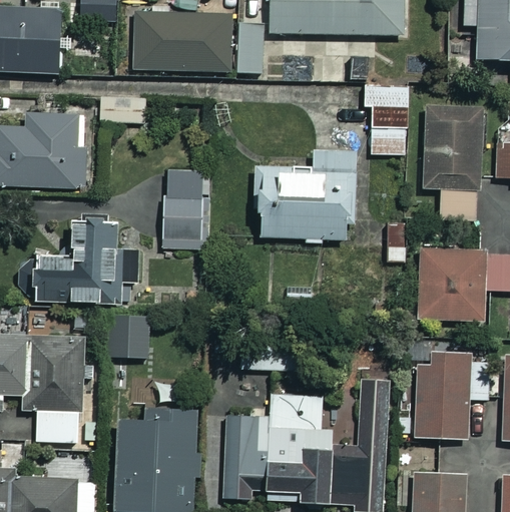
[(80,0),(80,20),(116,21),(117,0),(80,0)]
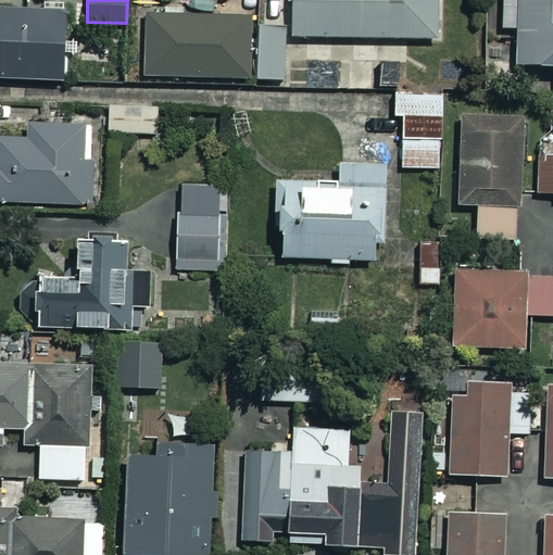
[(292,0),(292,37),(439,37),(439,0),(292,0)]
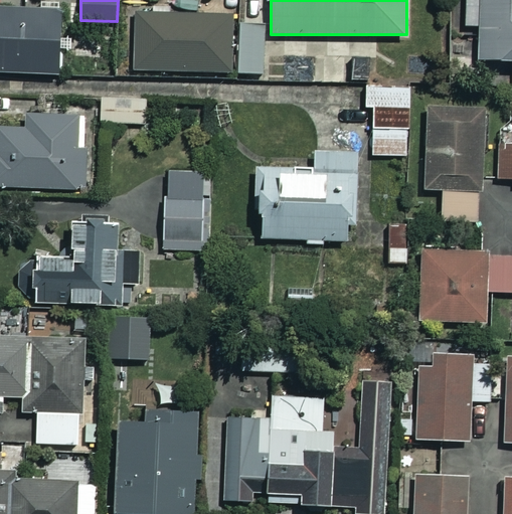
[(466,0),(465,25),(478,26),(477,60),(511,62),(511,0),(466,0)]
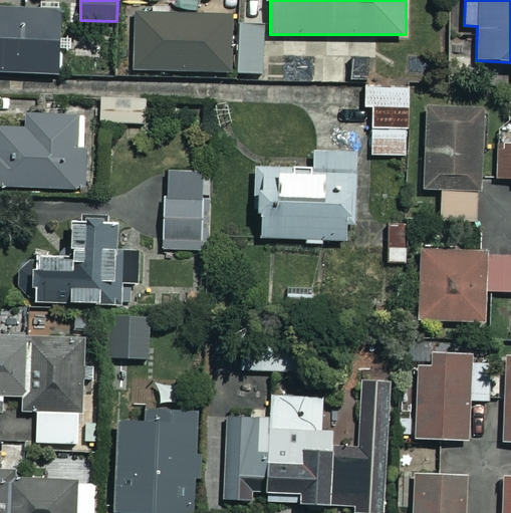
[(59,10),(0,7),(0,71),(58,74),(59,10)]
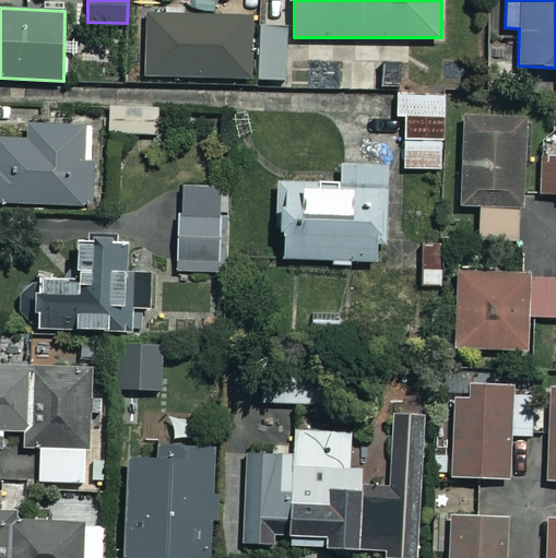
[(251,16),(146,14),(144,75),(285,79),(286,28),(251,27),(251,16)]
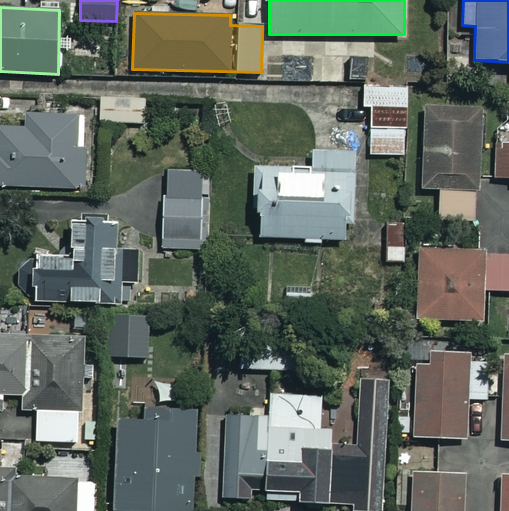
[(409,87),(364,84),(362,107),(373,108),(369,153),(404,155),(409,87)]
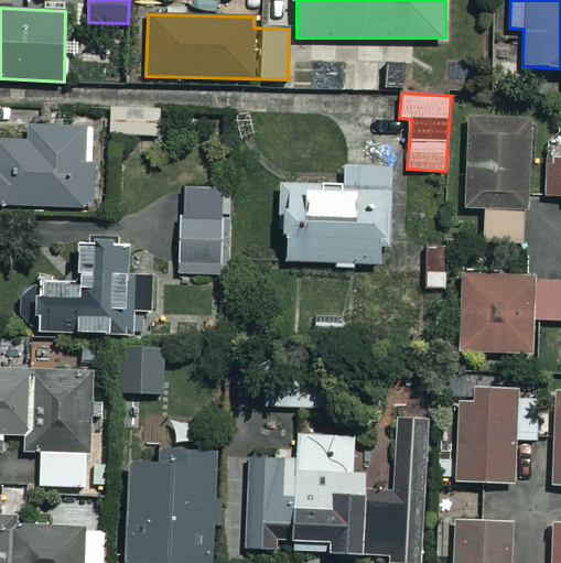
[(163,106),(112,105),(112,133),(163,134),(163,106)]
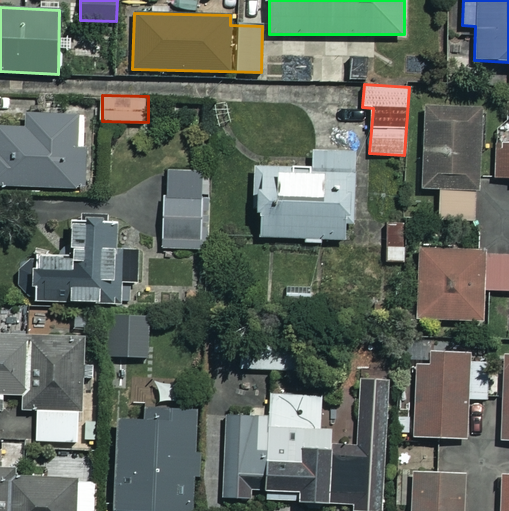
[(480,108),(424,106),(420,188),(439,189),(438,219),(475,220),(480,108)]
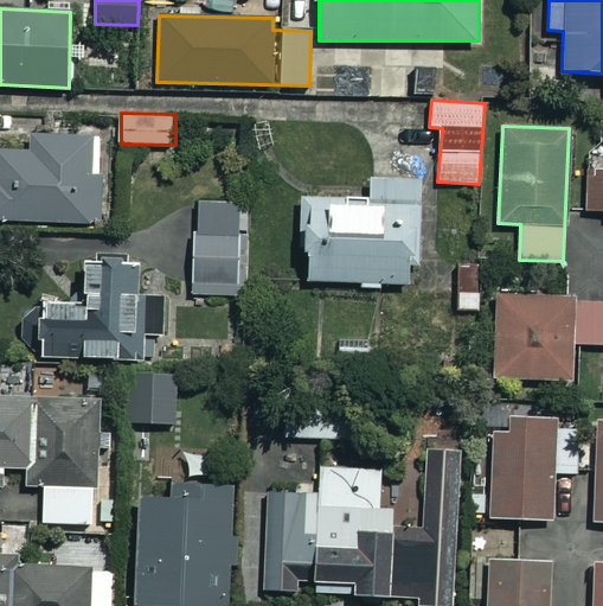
[(103,136),(31,136),(31,151),(0,150),(0,221),(102,222),(103,136)]
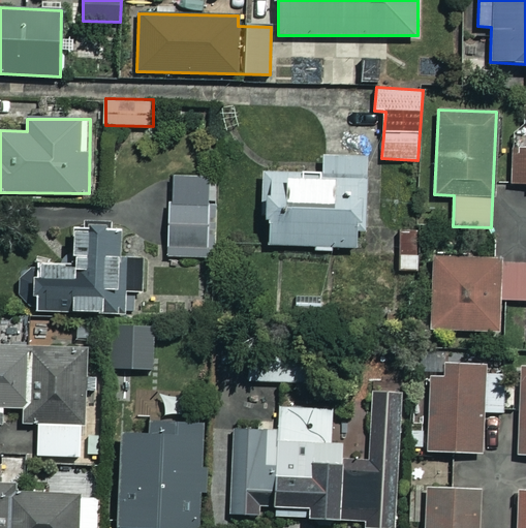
[(525,150),(512,150),(511,189),(525,189),(525,150)]
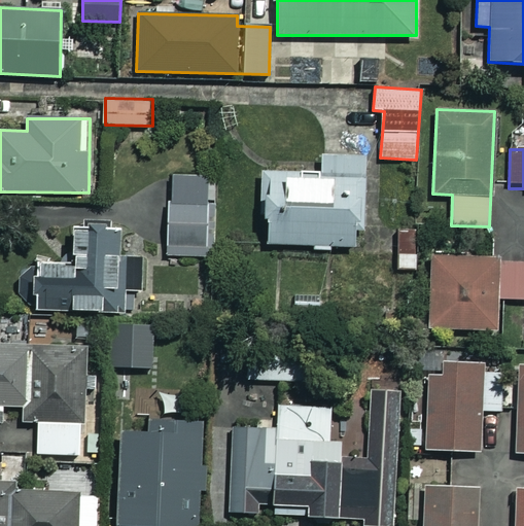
[(364,152),(320,155),(321,172),(260,175),(265,246),(312,243),(312,248),(353,246),(352,228),(369,226),(364,152)]
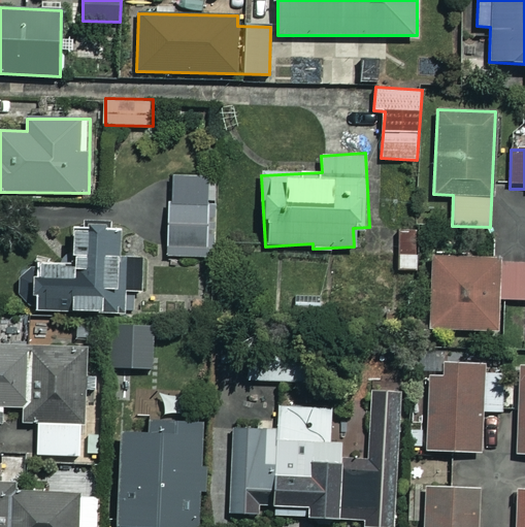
[(216,203),(168,202),(167,256),(215,257),(216,203)]
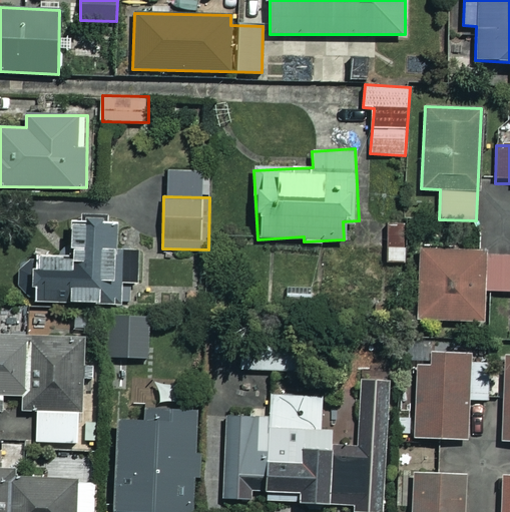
[(408,263),(407,223),(385,223),(385,264),(408,263)]
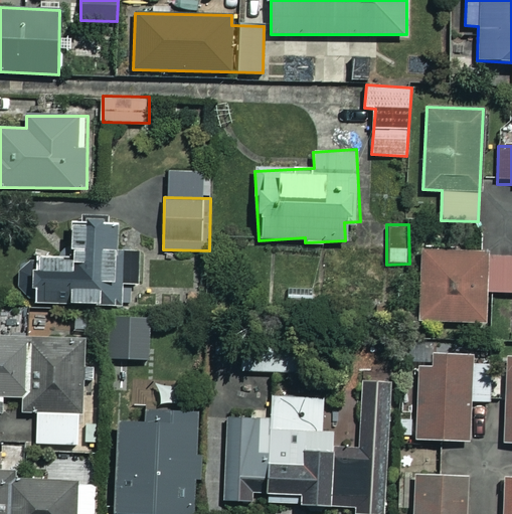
[(114,230),(68,228),(66,262),(35,260),(33,302),(134,307),(137,249),(113,247),(114,230)]
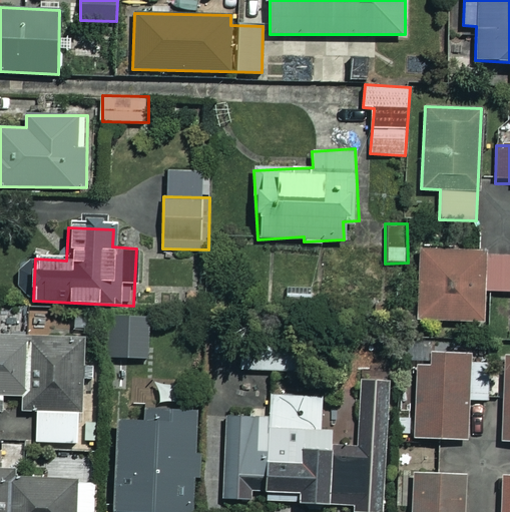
[(485,291),(486,251),(419,249),(417,320),(484,322),(485,291)]
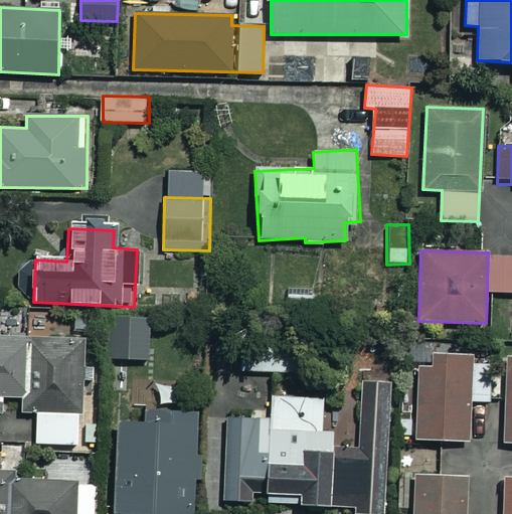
[(511,252),(488,252),(487,292),(511,292),(511,252)]
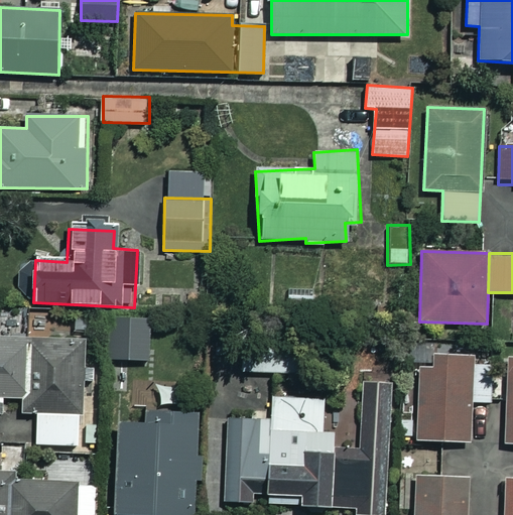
[(151,317),(109,315),(107,359),(149,360),(151,317)]
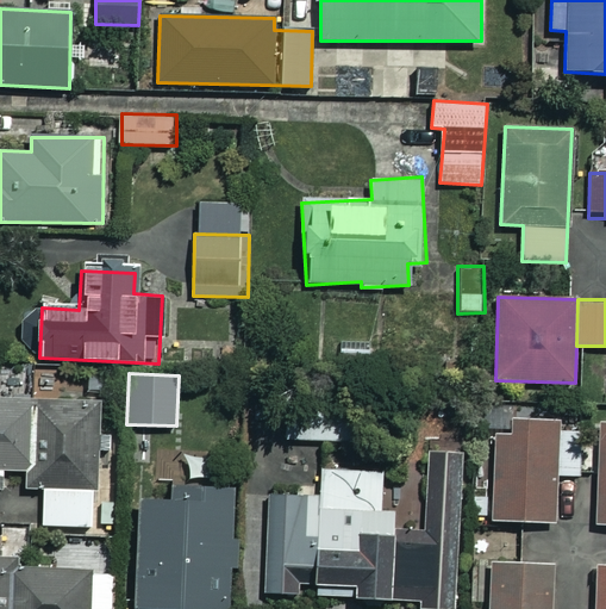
[(338,398),(291,398),(291,440),(337,440),(338,398)]
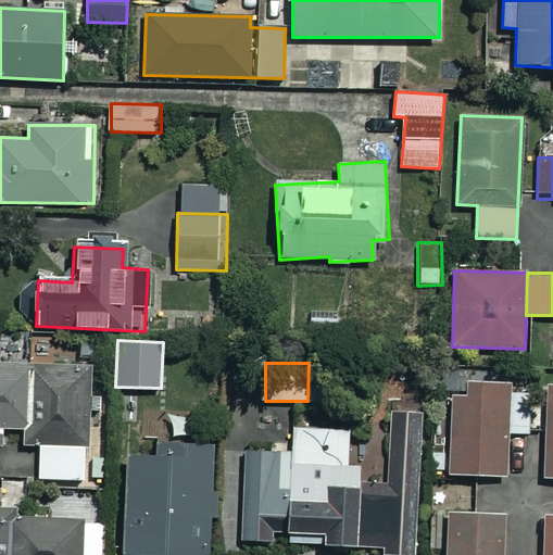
[(0,364),(0,444),(4,445),(5,428),(28,428),(28,443),(40,444),(40,479),(87,480),(88,366),(0,364)]
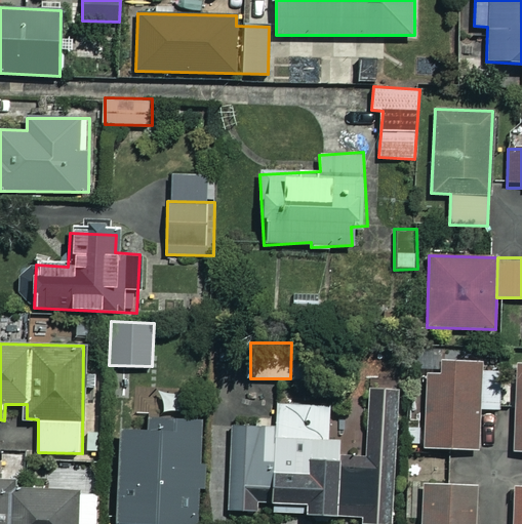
[(478,364),(423,365),(425,450),(480,448),(478,364)]
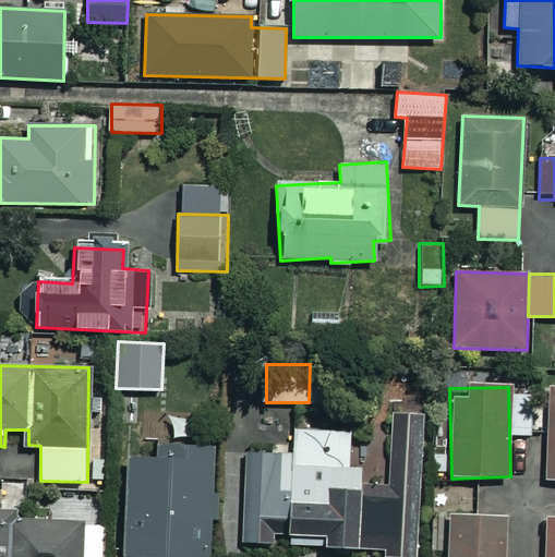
[(415,556),(424,415),(391,413),(387,483),(364,482),(364,468),(349,468),(351,431),(294,427),(292,456),(244,453),(240,542),(384,549),(383,556),(401,556),(415,556)]
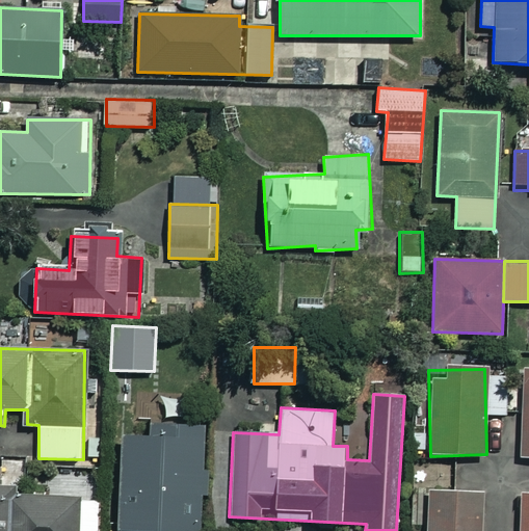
[(143,424),(143,440),(120,439),(117,530),(139,530),(200,530),(202,426),(143,424)]
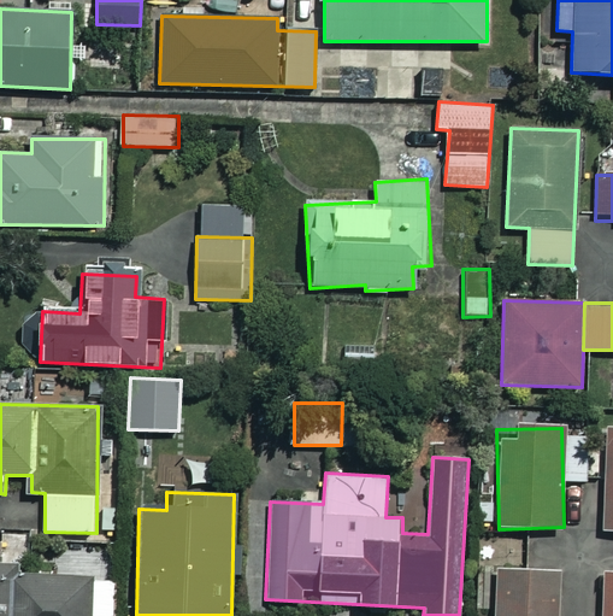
[(612,572),(602,573),(601,615),(612,615),(612,572)]
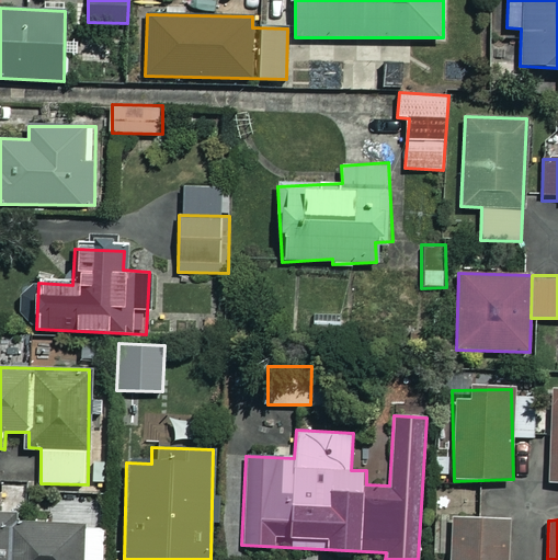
[(504,559),(505,522),(450,521),(448,559),(504,559)]
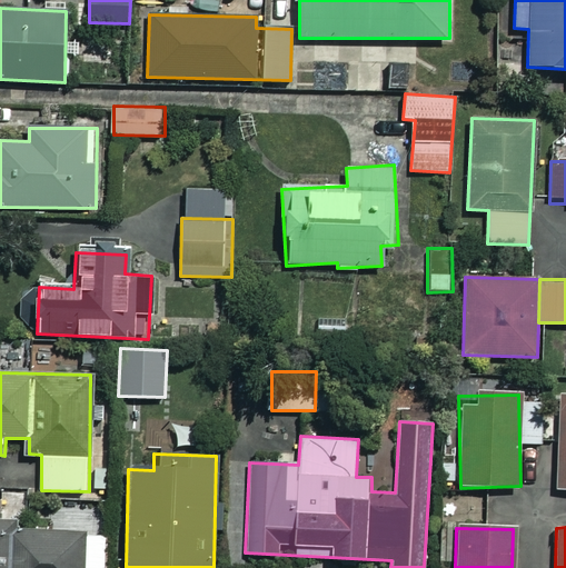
[(0,567),(106,567),(107,534),(0,530),(0,567)]
